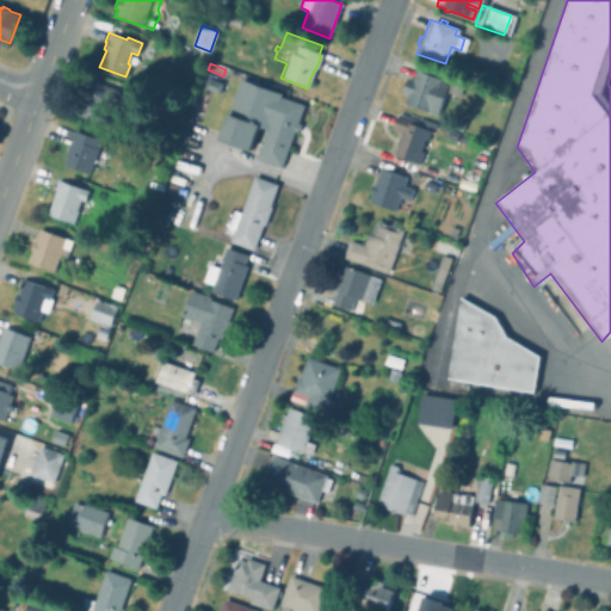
[(412,69),(458,86),(455,96),(440,91),(432,115),(400,103),(402,94),(396,92),(402,76),(408,79),(412,69)]
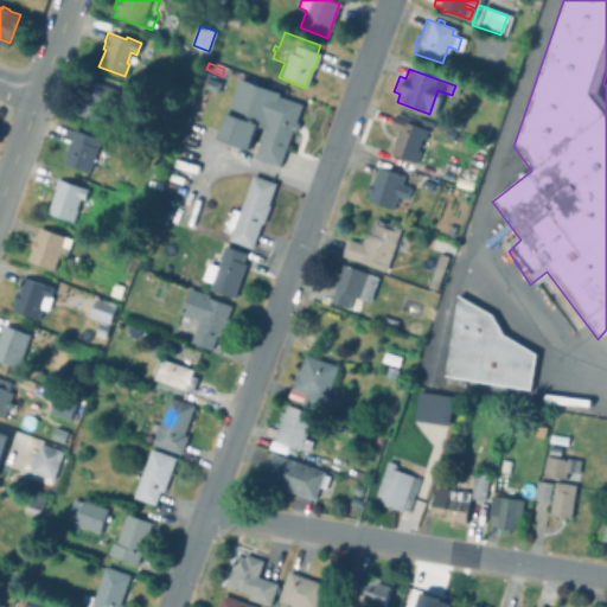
[(127,94),(114,128),(68,112),(81,76),(127,94)]
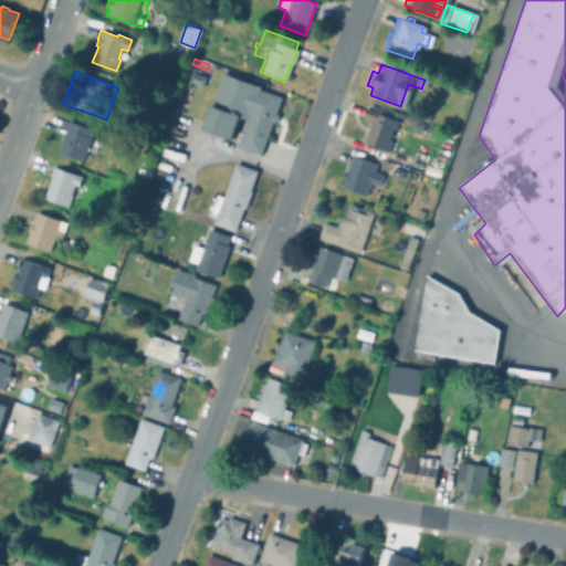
[(206,77),(201,87),(188,82),(191,72),(206,77)]
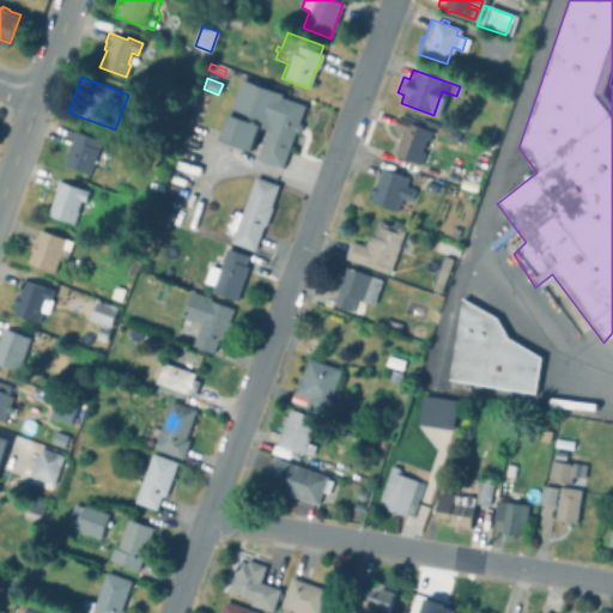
[(281,98),(304,105),(298,123),(302,125),(299,133),(296,132),(283,169),(256,159),(261,145),(256,144),(254,152),(222,140),(230,116),(224,114),(226,105),(231,107),(241,79),(283,95),(281,98)]
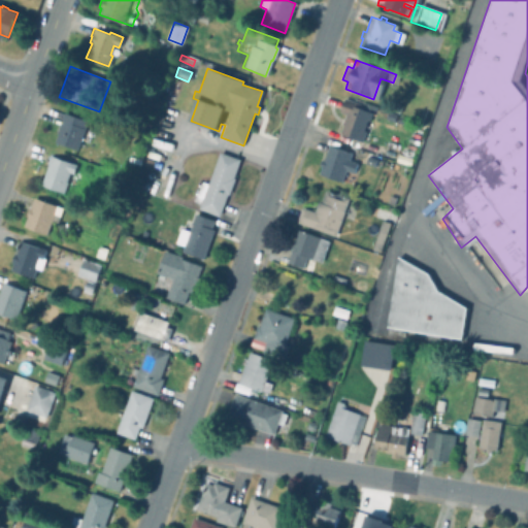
[(371,113),(368,123),(366,122),(363,133),(364,133),(360,142),(338,135),(345,117),(338,113),(343,98),(361,105),(360,109),(371,113)]
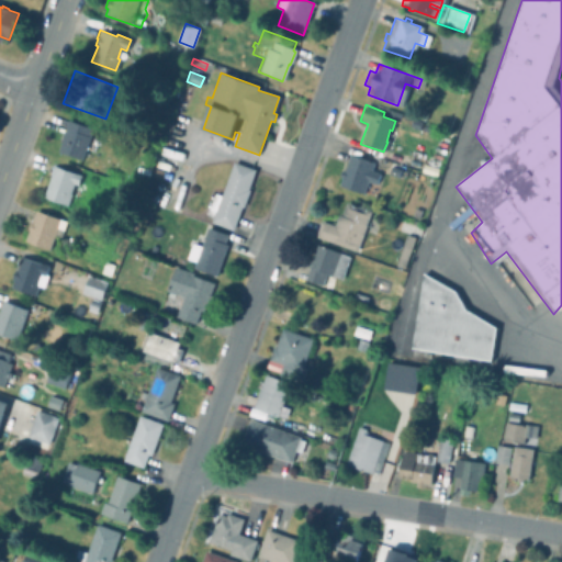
[(425,112),(422,121),(411,116),(414,108),(425,112)]
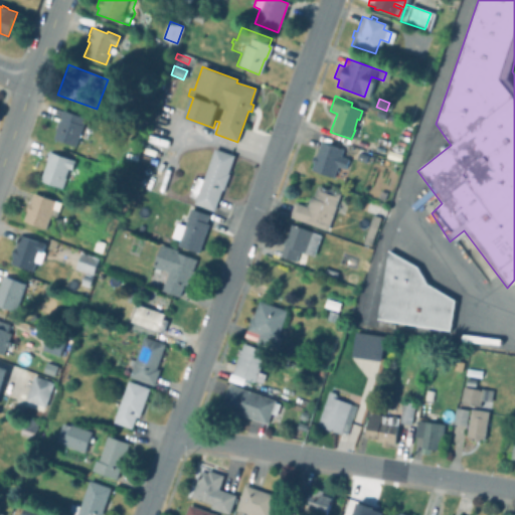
[(88,129),(84,139),(77,137),(74,146),(52,139),(54,131),(53,131),(60,110),(84,118),(81,126),(88,129)]
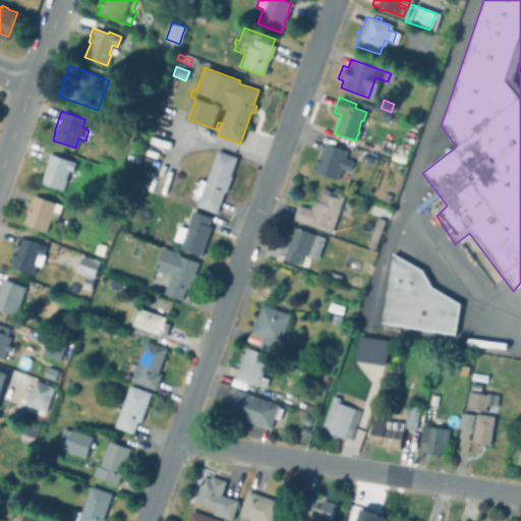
[(353,162),(349,172),(341,169),(336,180),(314,172),(325,143),(347,152),(345,159),(353,162)]
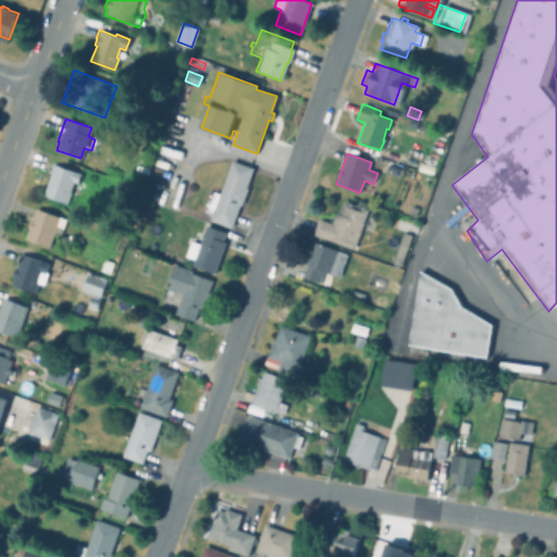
[(437,162),(433,174),(415,168),(419,156),(437,162)]
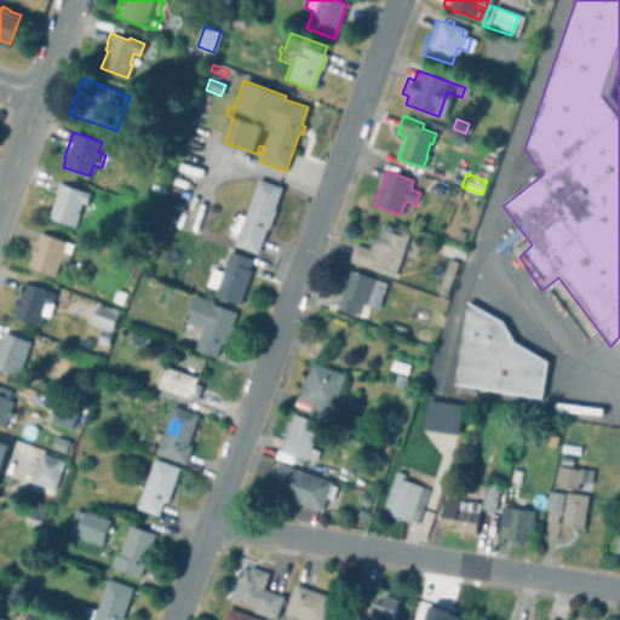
[(276,210),(269,229),(267,229),(257,254),(233,246),(237,234),(230,231),(237,214),(244,217),(258,179),(282,188),(275,208),(276,210)]
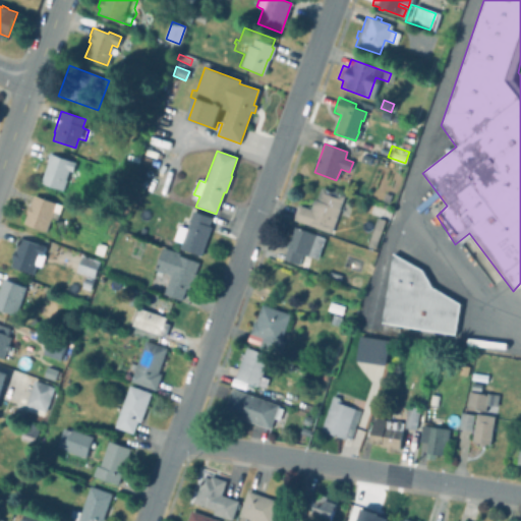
[(75,163),(72,171),(68,170),(65,180),(62,189),(41,182),(47,162),(46,161),(48,153),(75,163)]
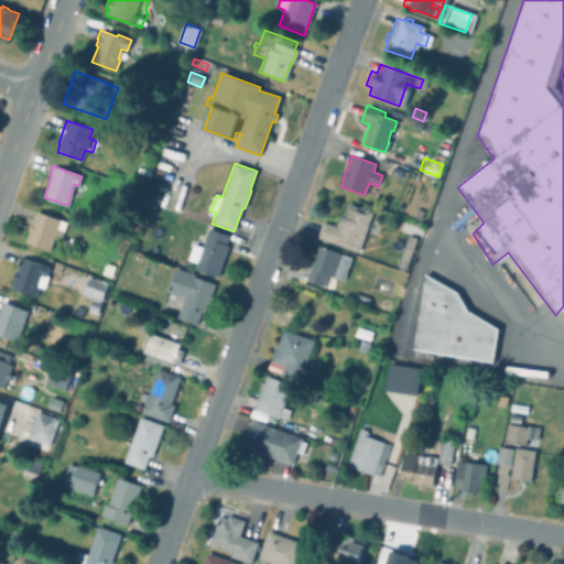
[(402,171),(399,180),(388,175),(392,166),(402,171)]
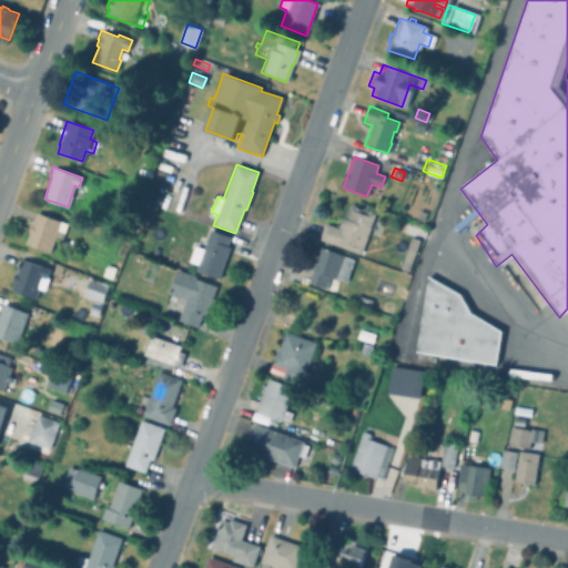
[(376,212),(374,216),(382,220),(377,234),(368,232),(362,252),(320,239),(325,222),(340,226),(343,216),(346,217),(351,203),(376,212)]
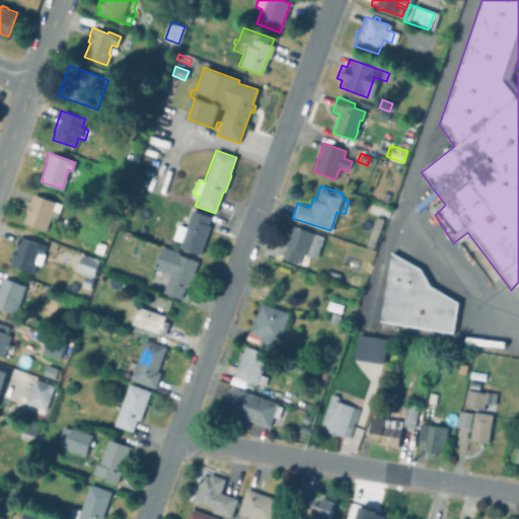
[(61,204),(56,219),(50,217),(45,230),(22,222),(32,194),(61,204)]
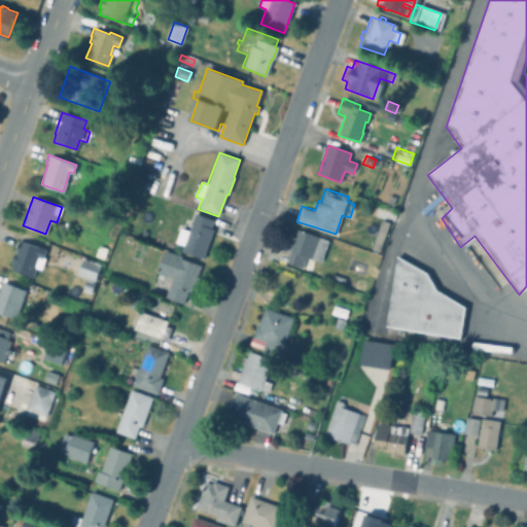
[(214,230),(204,258),(189,253),(187,257),(183,256),(185,252),(182,251),(184,245),(176,242),(181,227),(190,232),(192,222),(191,222),(196,213),(214,219),(211,229),(214,230)]
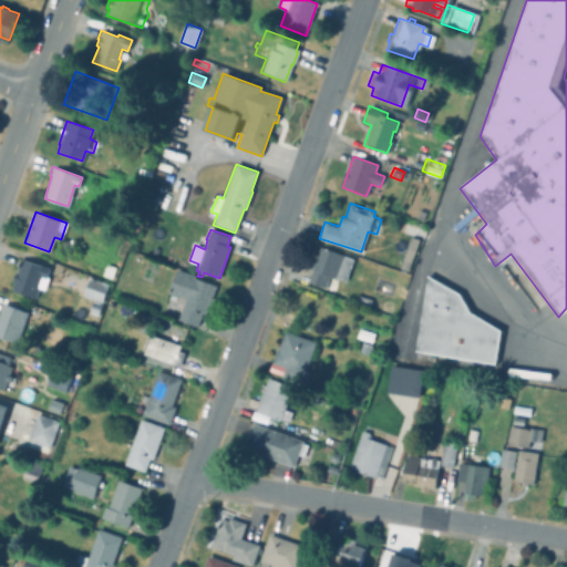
[(419,238),(409,269),(400,266),(410,235),(419,238)]
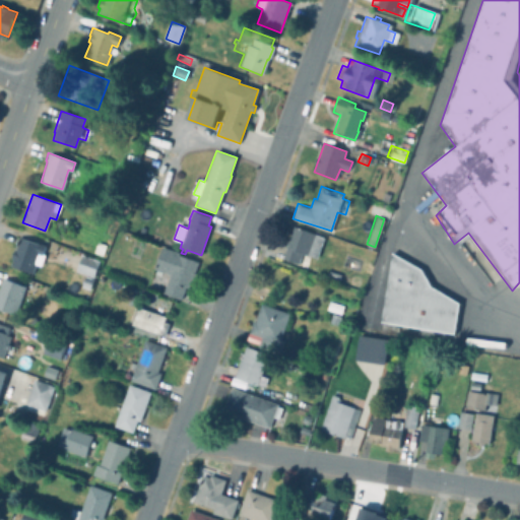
[(324,237),(317,257),(302,252),(301,254),(306,256),(303,265),(282,258),(295,226),(324,237)]
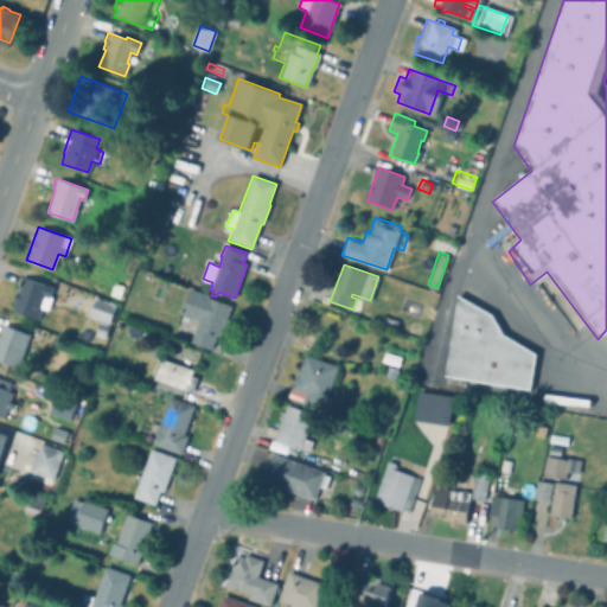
[(21,275),(48,283),(53,286),(50,295),(52,295),(48,310),(42,307),(38,318),(12,310),(16,300),(13,300),(17,289),(19,291),(21,286),(18,285),(21,275)]
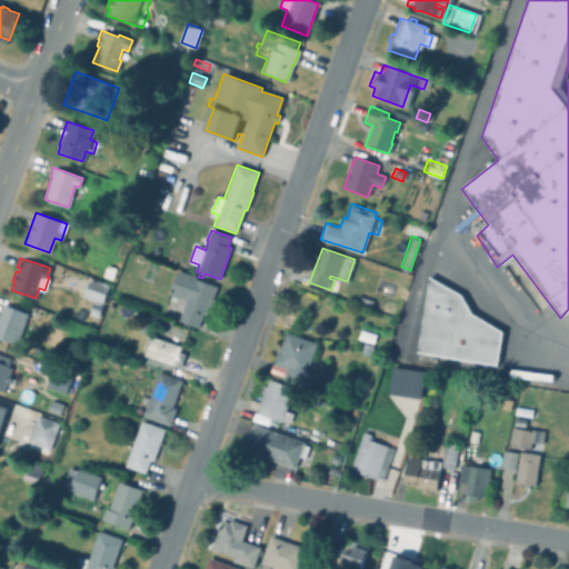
[(218,299),(211,316),(205,312),(198,328),(178,319),(186,300),(168,292),(178,268),(198,276),(197,277),(218,286),(213,298),(218,299)]
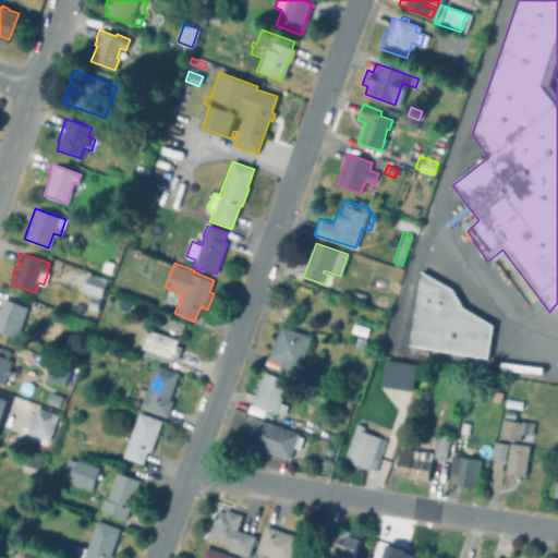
[(107,279),(100,296),(81,290),(88,273),(107,279)]
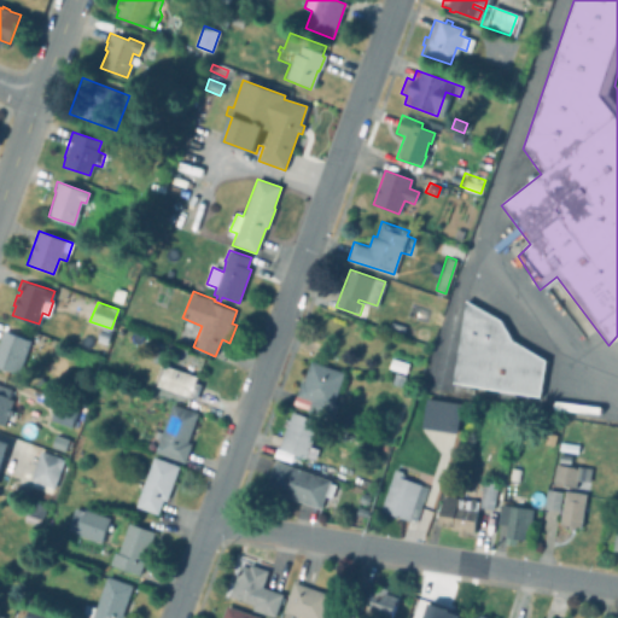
[(465,304),(453,386),(541,400),(547,366),(508,343),(499,320),(465,304)]
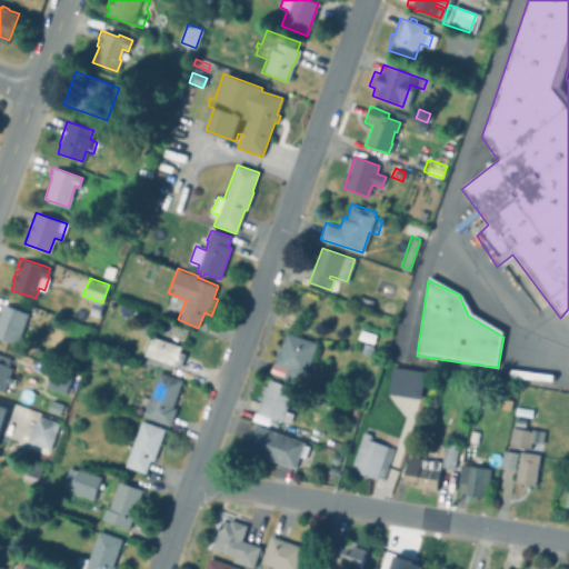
[(101,305),(98,316),(89,312),(92,301),(101,305)]
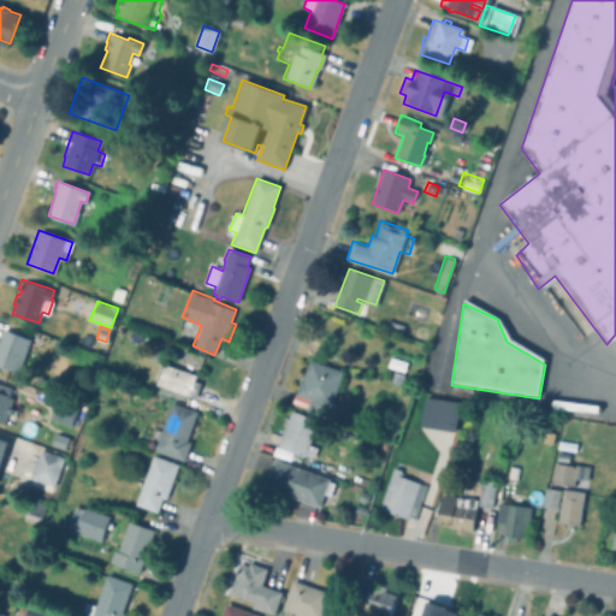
[(30,338),(18,371),(0,363),(0,345),(6,330),(30,338)]
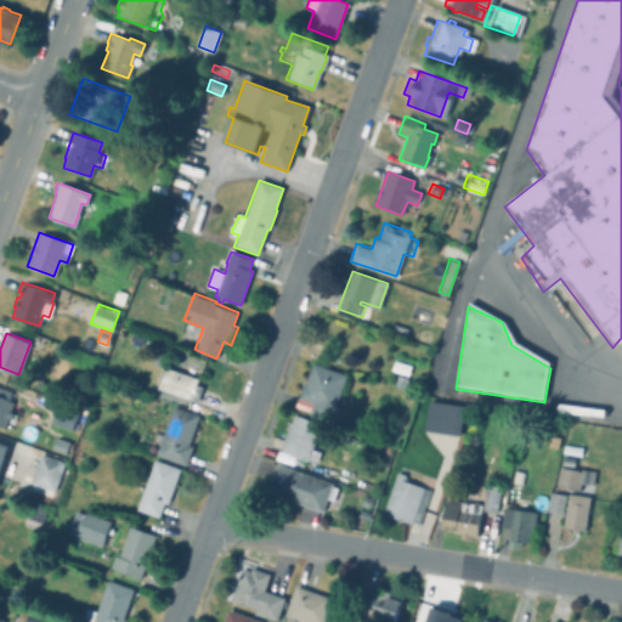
[(412,365),(408,375),(391,369),(395,358),(412,365)]
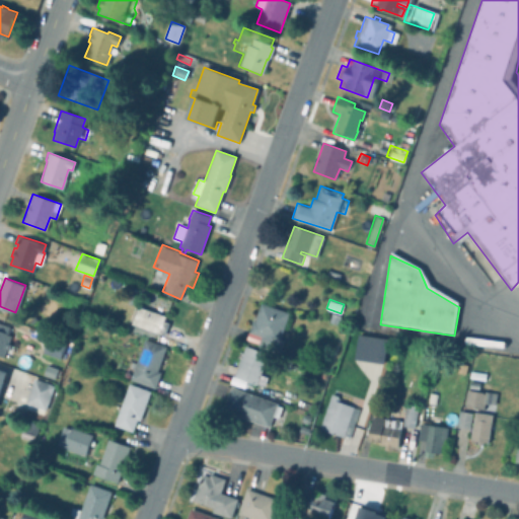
[(290,312),(276,351),(245,340),(248,330),(249,331),(253,320),(255,321),(263,302),(290,312)]
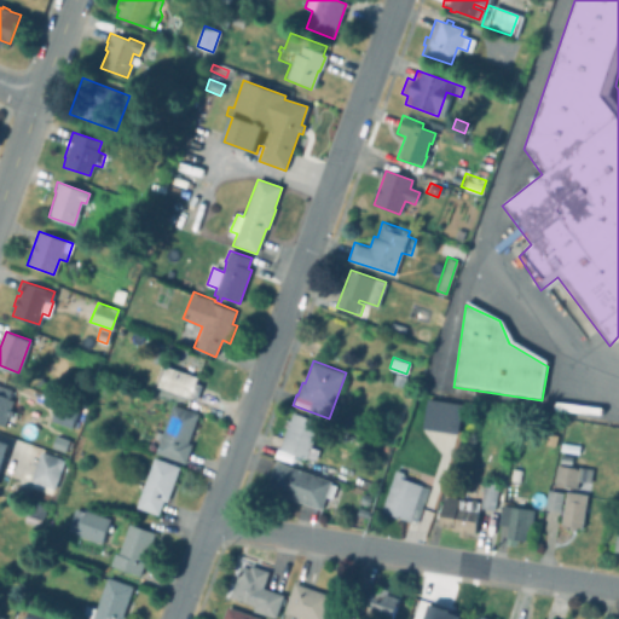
[(195,366),(191,375),(196,377),(194,383),(200,386),(198,389),(212,395),(207,406),(155,386),(163,364),(178,370),(181,362),(195,366)]
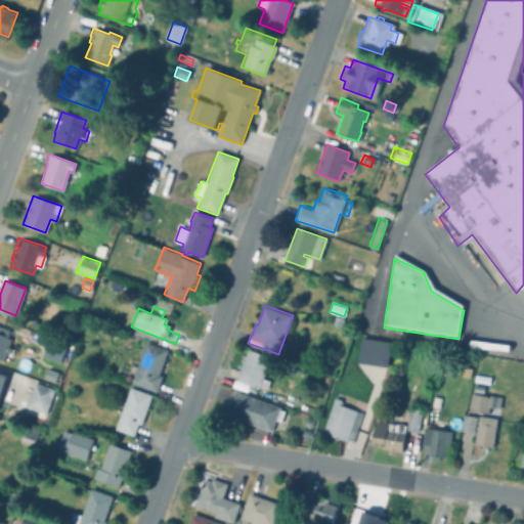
[(343,318),(341,328),(332,324),(335,315),(343,318)]
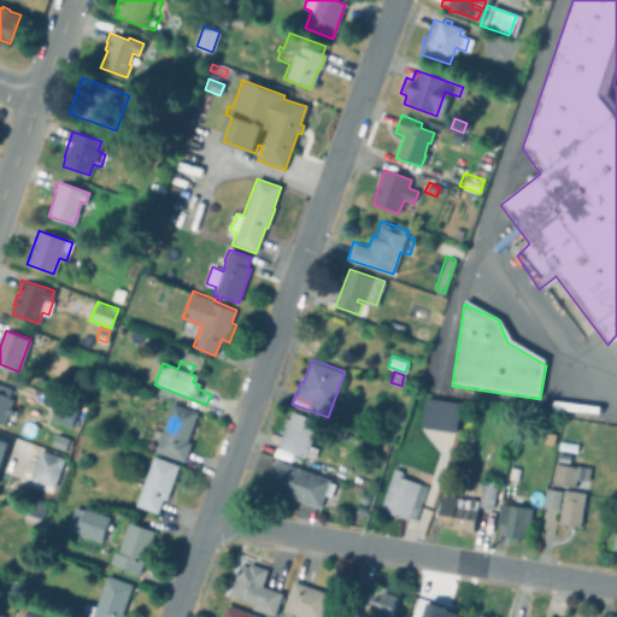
[(12,409),(11,415),(7,413),(4,423),(0,421),(0,382),(12,387),(9,397),(12,398),(9,407),(12,409)]
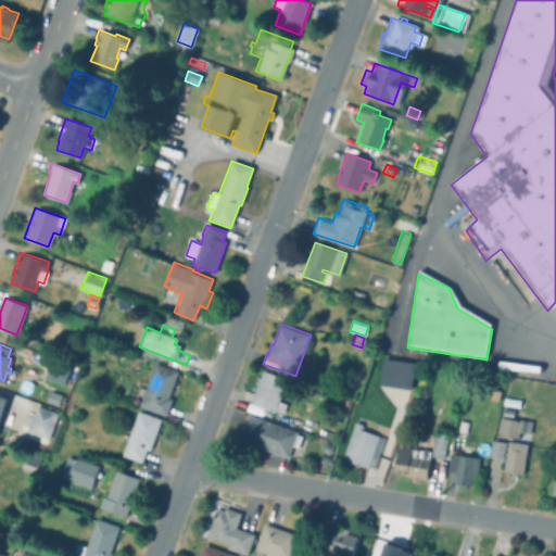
[(419,362),(415,389),(382,384),(387,356),(419,362)]
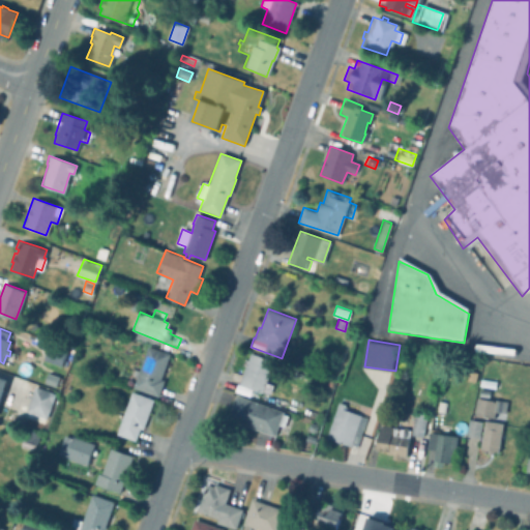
[(67,350),(61,365),(43,359),(49,344),(67,350)]
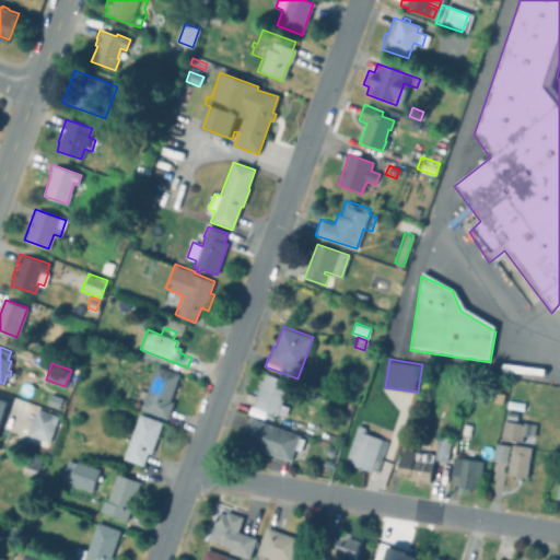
[(181,372),(171,399),(174,400),(167,419),(140,409),(144,398),(139,396),(141,389),(147,392),(158,363),(181,372)]
